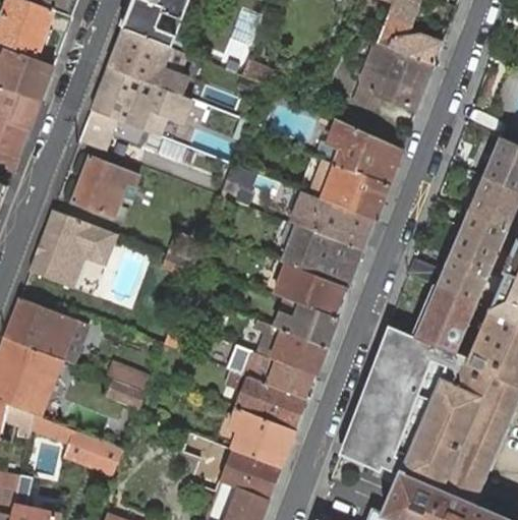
[(0,39),(35,53),(51,9),(40,6),(24,0),(6,0),(0,15),(0,39)]
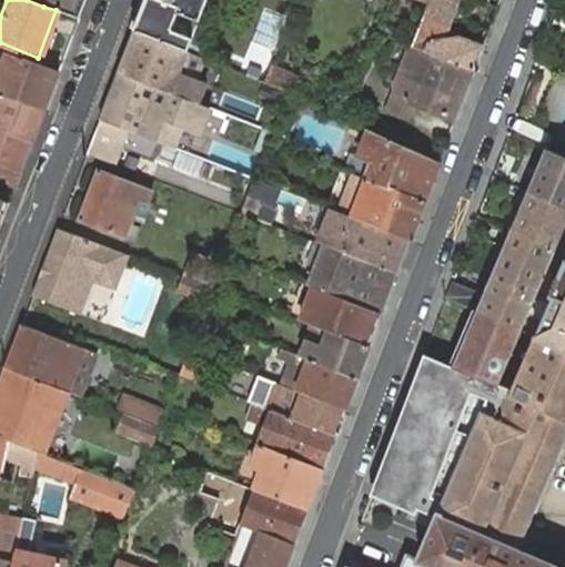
[(77,18),(83,0),(27,0),(43,7),(56,10),(77,18)]
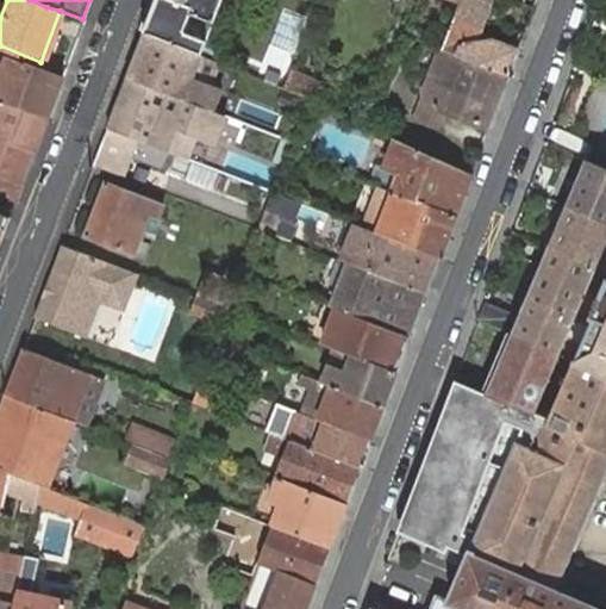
[(154,0),(142,32),(198,54),(218,0),(154,0)]
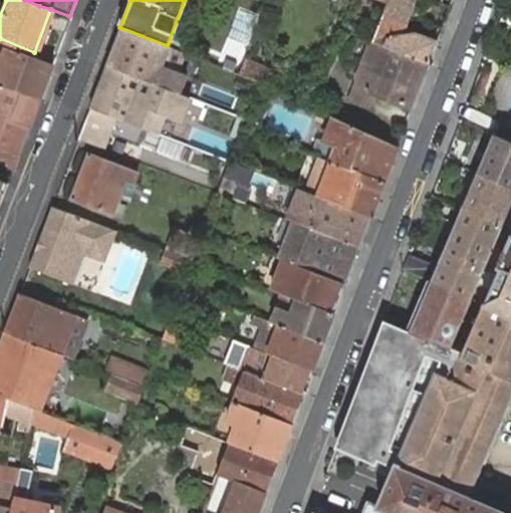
[(387,0),(380,13),(369,40),(370,40),(381,45),(385,36),(399,34),(404,22),(405,18),(412,0),(387,0)]
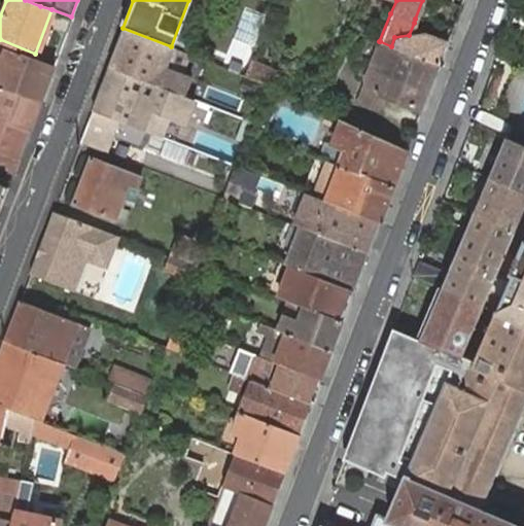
[(173,47),(171,46),(123,28),(107,67),(182,96),(189,78),(168,70),(170,65),(167,64),(173,47)]
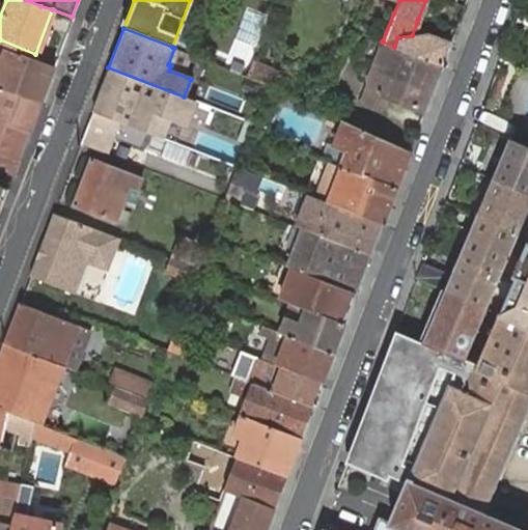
[(397,37),(394,47),(440,64),(448,43),(426,33),(397,37)]
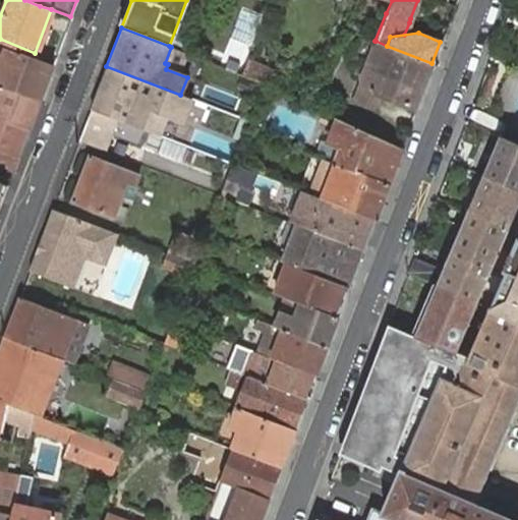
[(376,41),(375,41),(358,80),(370,84),(367,91),(376,94),(414,109),(432,63),(387,46),(376,41)]
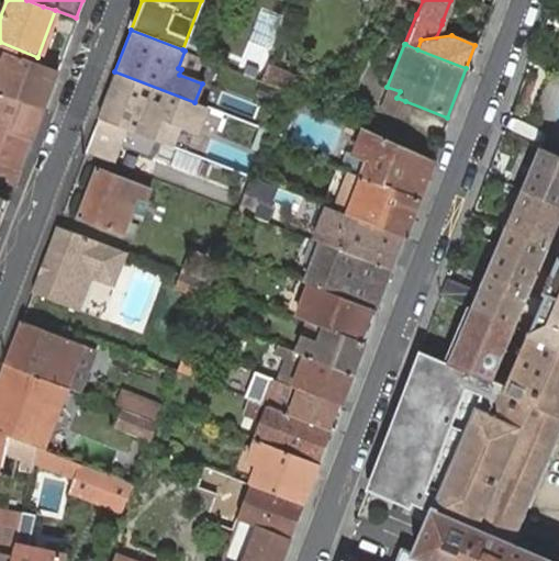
[(41,108),(55,70),(0,49),(0,65),(11,69),(2,93),(41,108)]
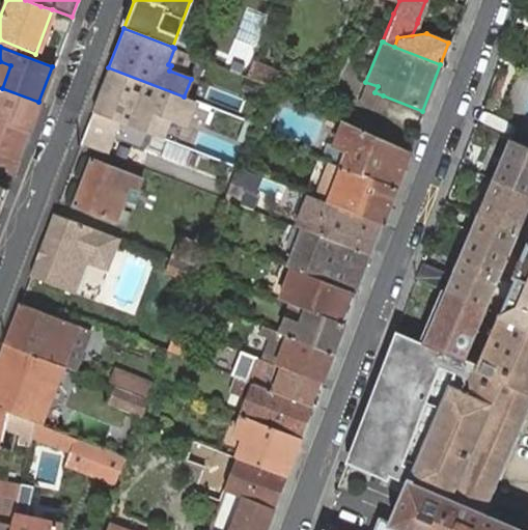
[(204,67),(206,61),(188,54),(185,60),(204,67)]
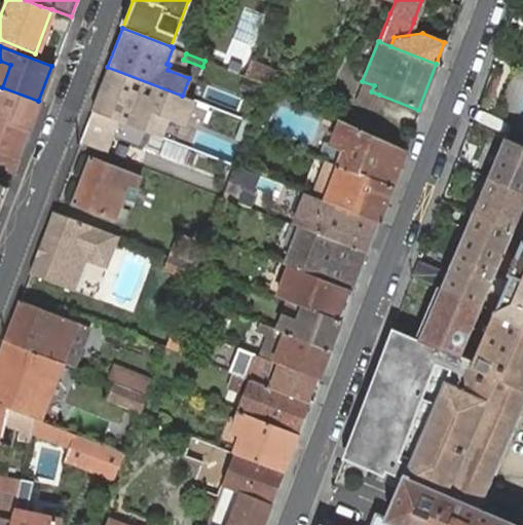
[(0,86),(2,87),(10,65),(0,61),(0,86)]
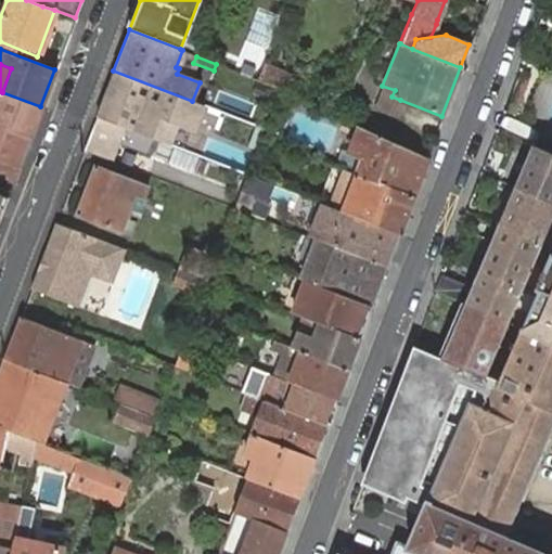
[(261,64),(256,78),(279,89),(280,90),(287,75),(261,64)]
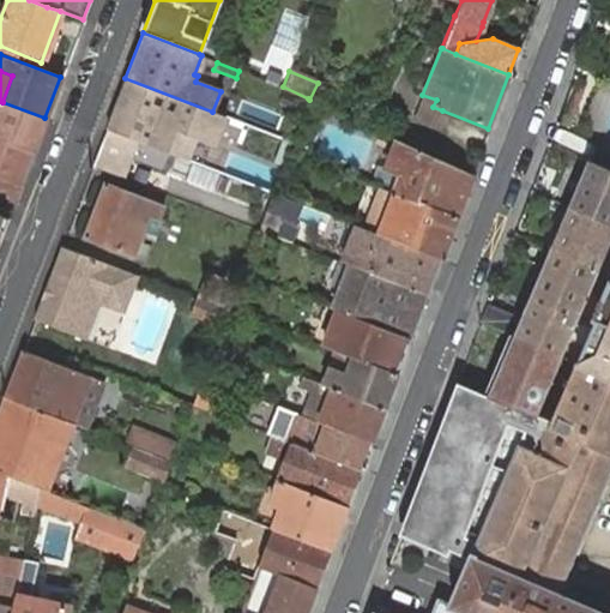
[(212,112),(125,78),(109,118),(156,136),(156,134),(162,120),(204,136),(212,112)]
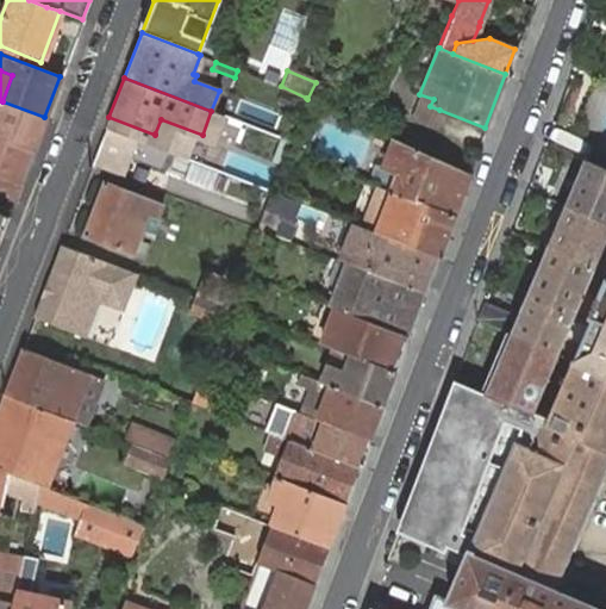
[(433,99),(419,94),(411,118),(433,128),(439,110),(430,106),(433,99)]
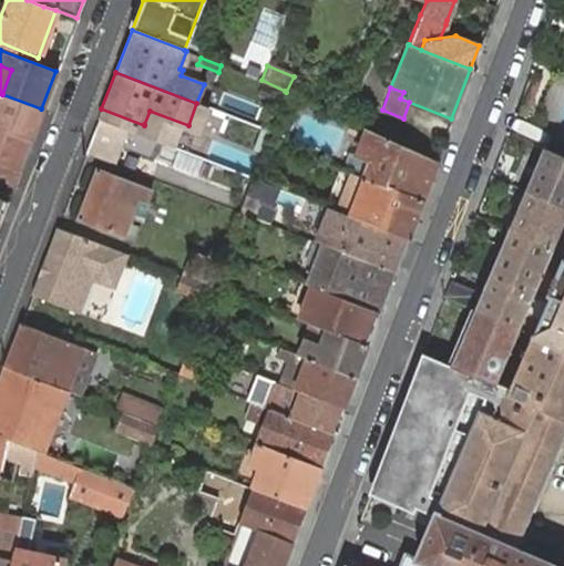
[(0,126),(30,139),(41,109),(2,94),(0,93),(0,126)]
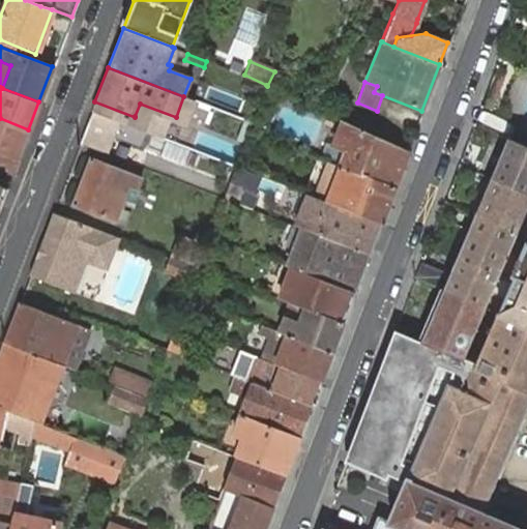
[(250,105),(257,108),(259,101),(253,98),(250,105)]
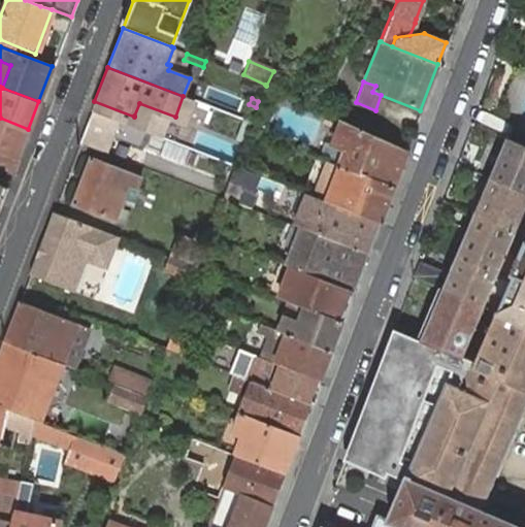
[(139,103),(134,116),(170,129),(175,117),(139,103)]
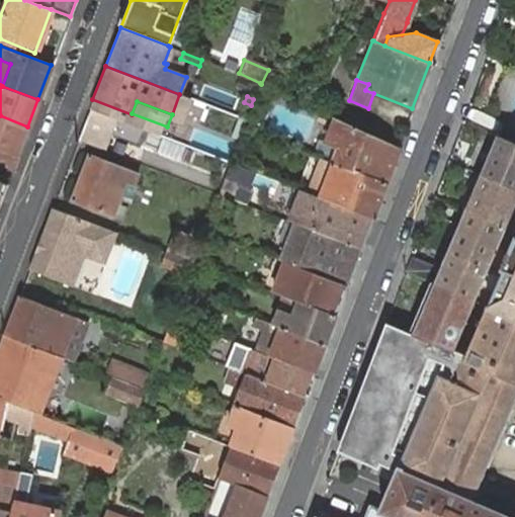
[(103,150),(115,118),(89,108),(77,139),(103,150)]
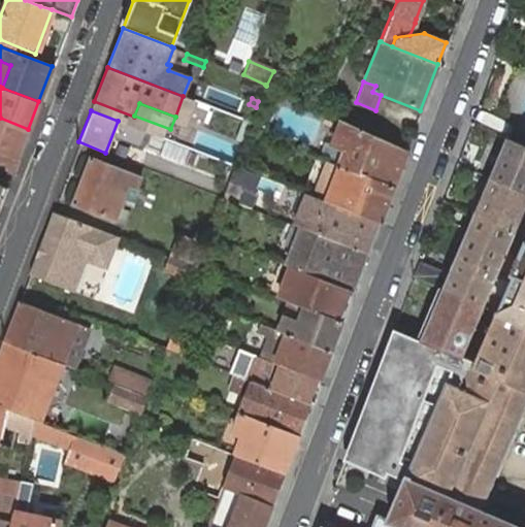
[(0,152),(17,159),(28,129),(0,118),(0,152)]
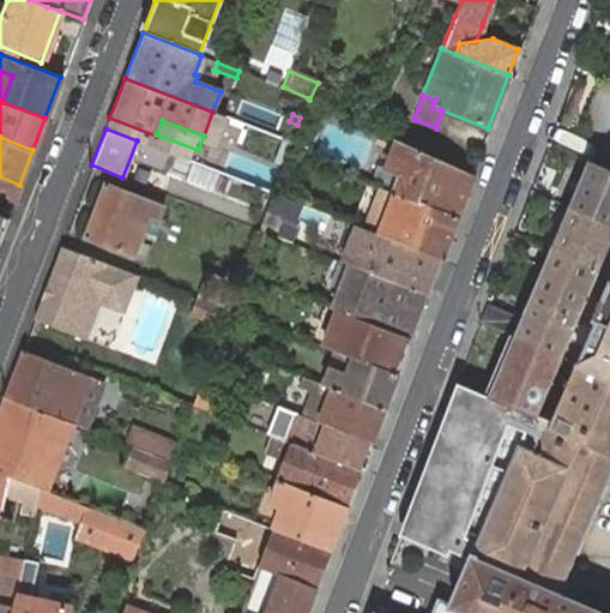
[(470,174),(396,140),(385,169),(376,166),(369,184),(379,187),(388,191),(393,193),(454,216),(470,174)]
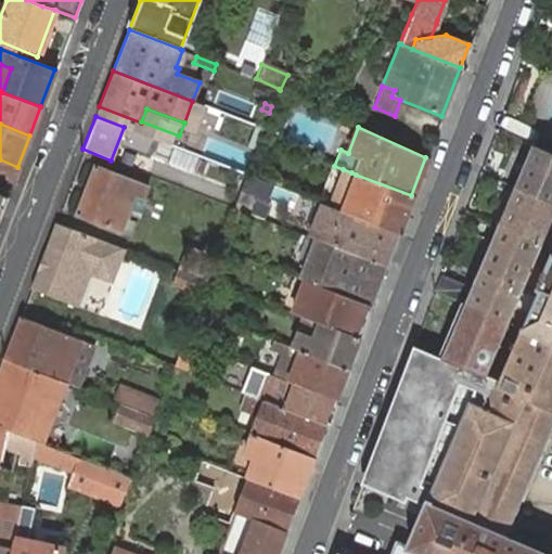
[(551,201),(551,154),(530,146),(514,185),(551,201)]
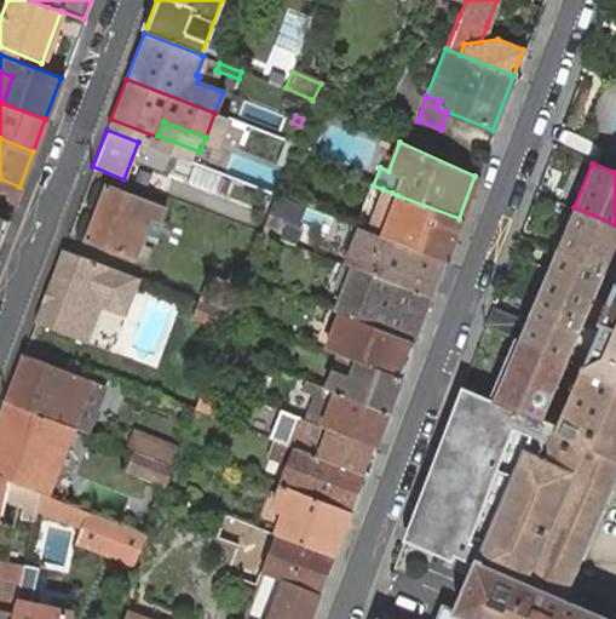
[(0,198),(13,204),(19,187),(0,178),(0,198)]
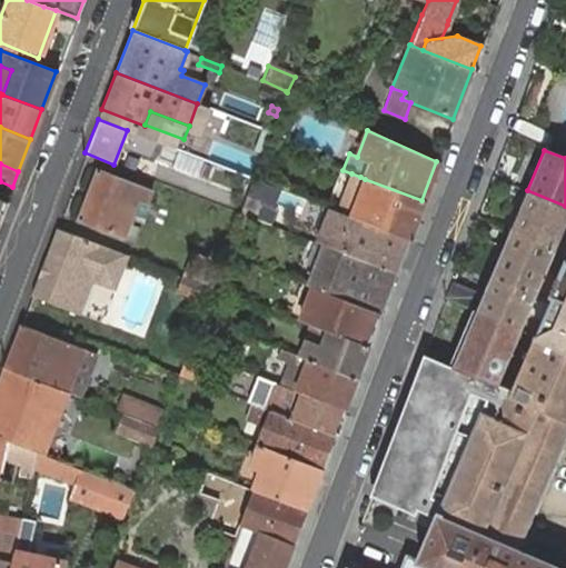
[(77,219),(121,237),(136,198),(147,202),(151,190),(96,169),(77,219)]
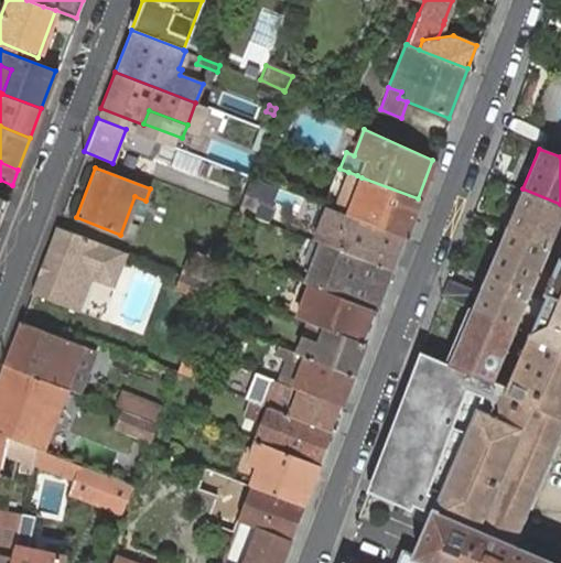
[(403,236),(418,198),(362,177),(357,175),(348,172),(334,209),(340,212),(343,213),(347,215),(403,236)]
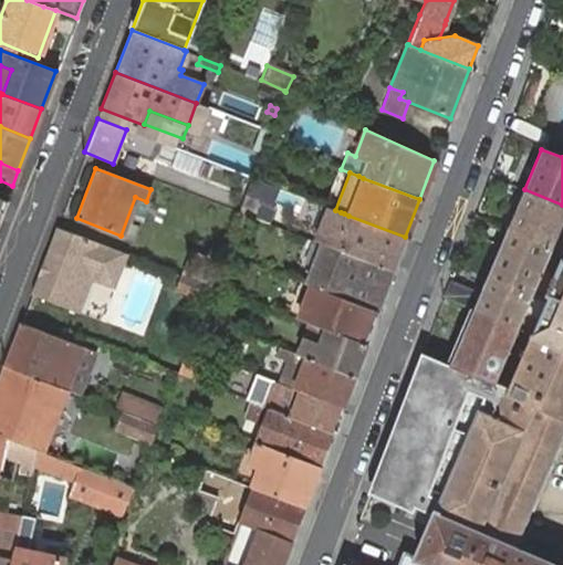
[(277,188),(251,177),(238,211),(253,217),(261,198),(271,202),(277,188)]
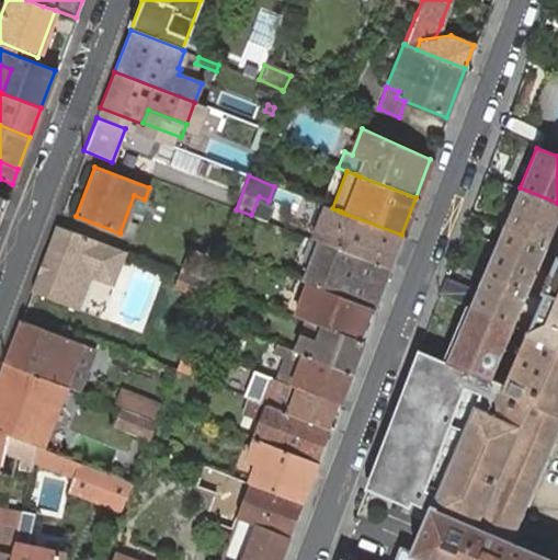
[(502,228),(545,247),(557,213),(557,203),(520,187),(502,228)]
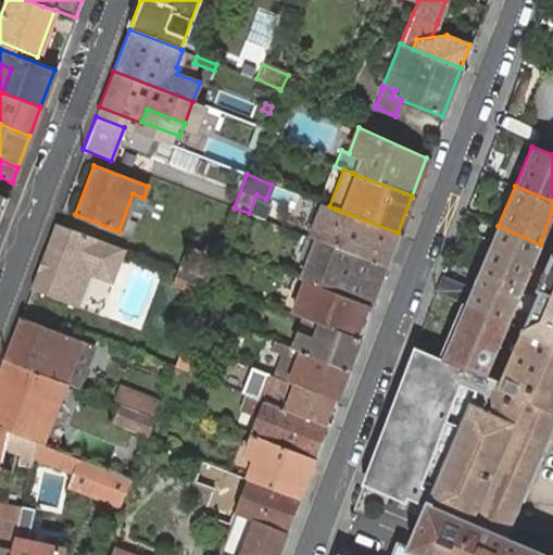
[(386,265),(398,232),(342,212),(338,210),(335,209),(329,221),(319,216),(312,237),(314,238),(326,242),(339,247),(386,265)]
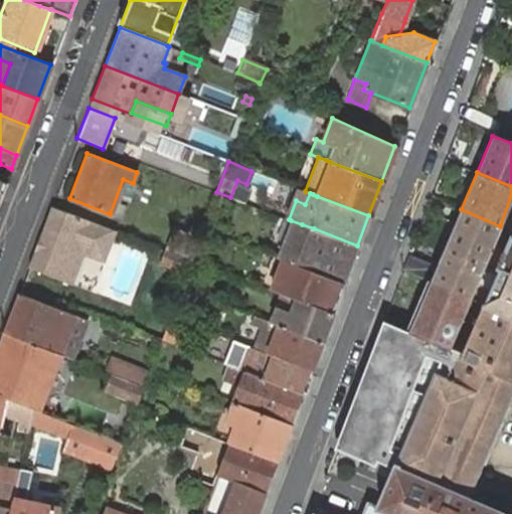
[(50,206),(27,267),(67,282),(80,250),(101,259),(112,229),(50,206)]
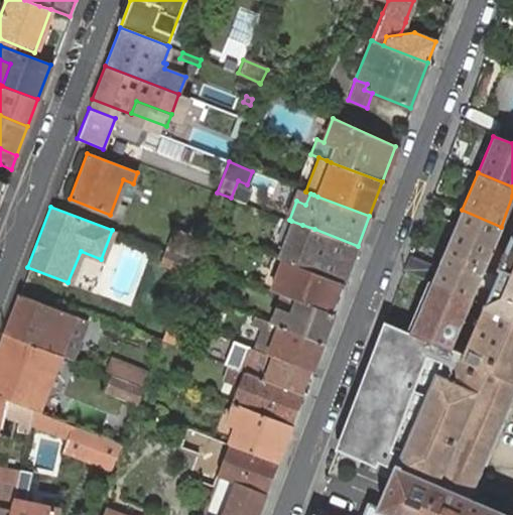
[(408,255),(402,270),(430,282),(470,298),(501,227),(462,210),(437,267),(408,255)]
